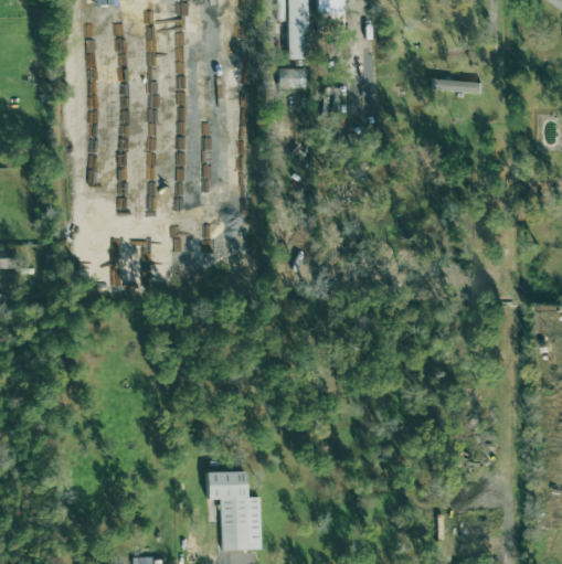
[(286,0),(288,59),(308,59),(307,0),(286,0)]
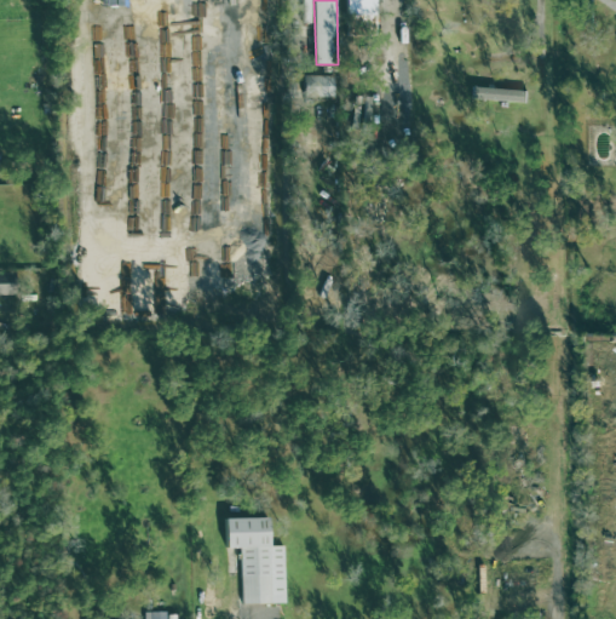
[(347,0),(349,16),(378,15),(376,0),(347,0)]
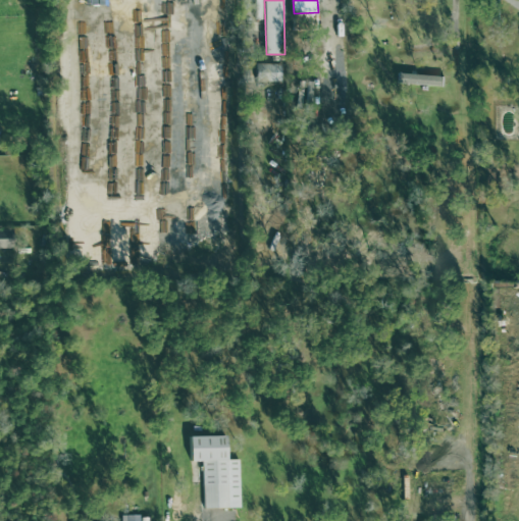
[(282,81),(281,62),(258,63),(259,82),(282,81)]
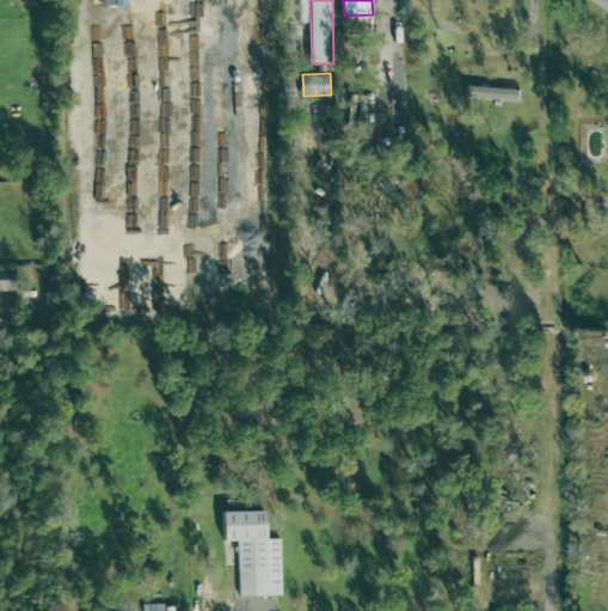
[(468,97),(522,99),(522,87),(468,86),(468,97)]
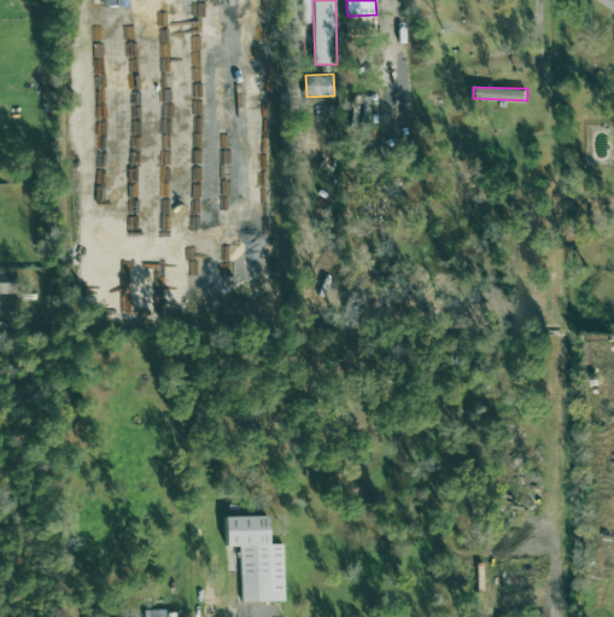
[(0,271),(0,294),(12,294),(11,271),(0,271)]
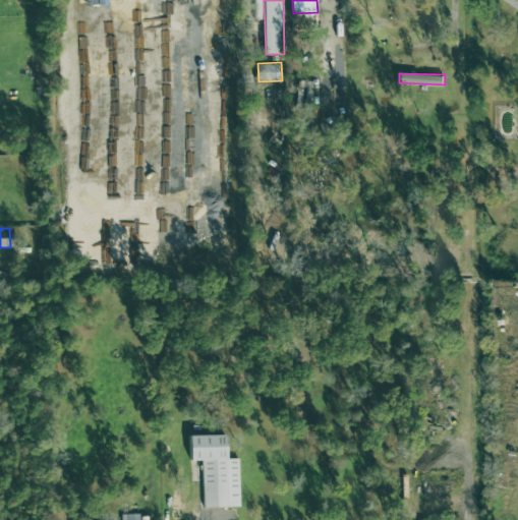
[(241,507),(240,458),(228,458),(227,435),(190,436),(191,460),(204,460),(205,508),(241,507)]
